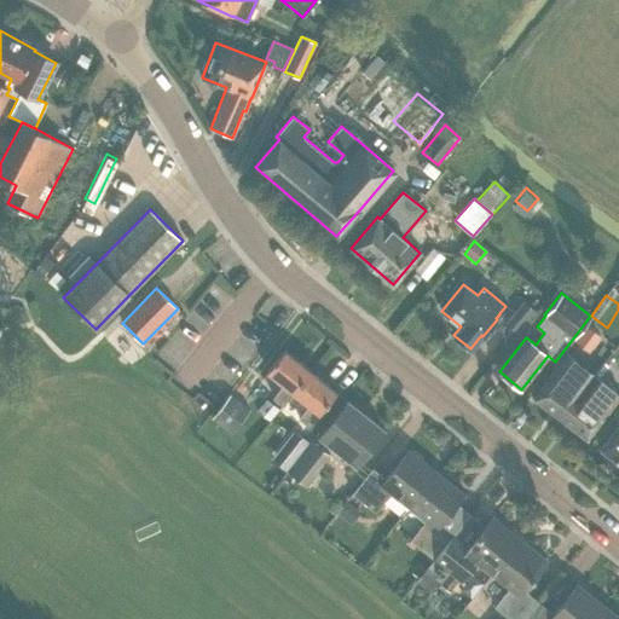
[(505,323),(516,333),(534,313),(522,302),(505,323)]
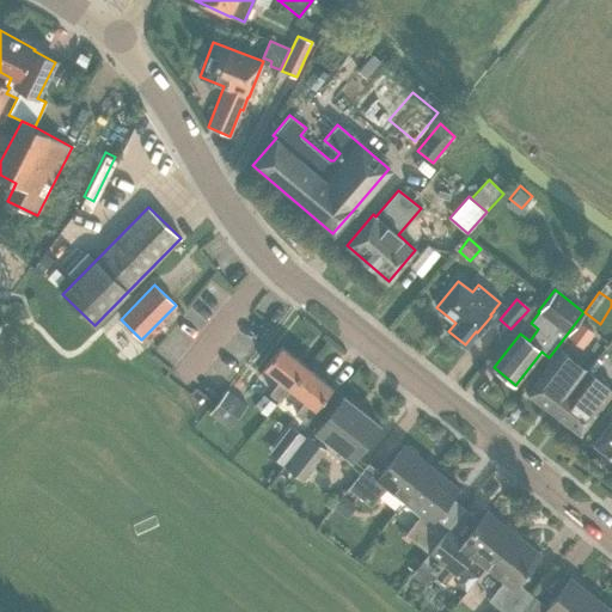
[(580,322),(579,324),(577,324),(568,337),(582,348),(592,336),(594,332),(580,322)]
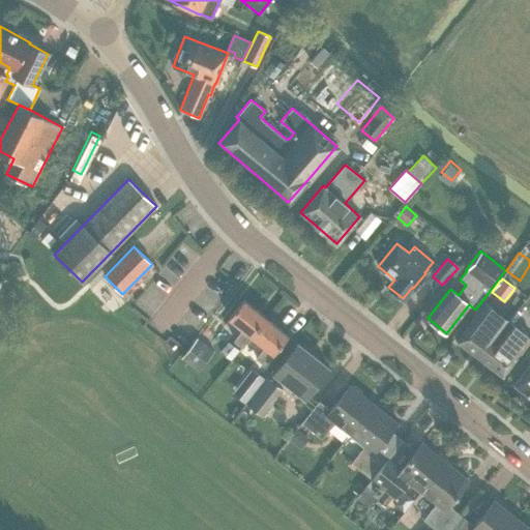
[(242,329),(234,340),(241,347),(251,335),(265,318),(243,299),(229,318),(242,329)]
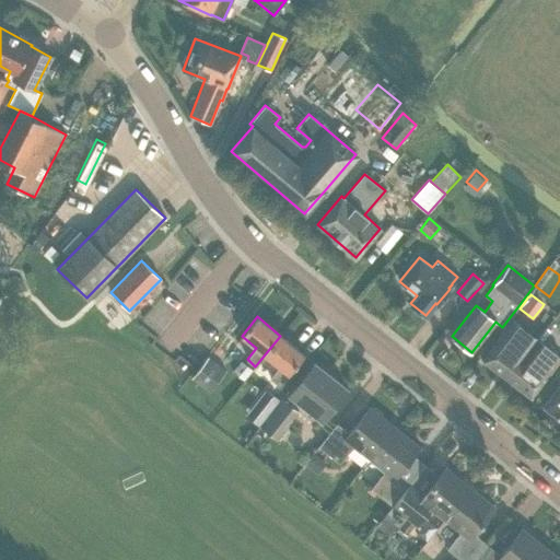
[(514,369),(526,353),(532,347),(506,328),(482,360),(511,382),(518,372),(514,369)]
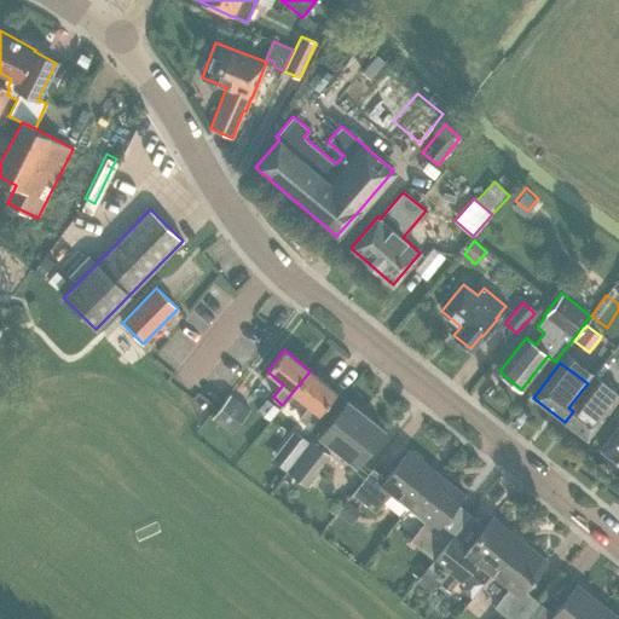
[(318,412),(319,412),(336,392),(310,371),(293,392),(308,405),(299,417),(308,426),(318,412)]
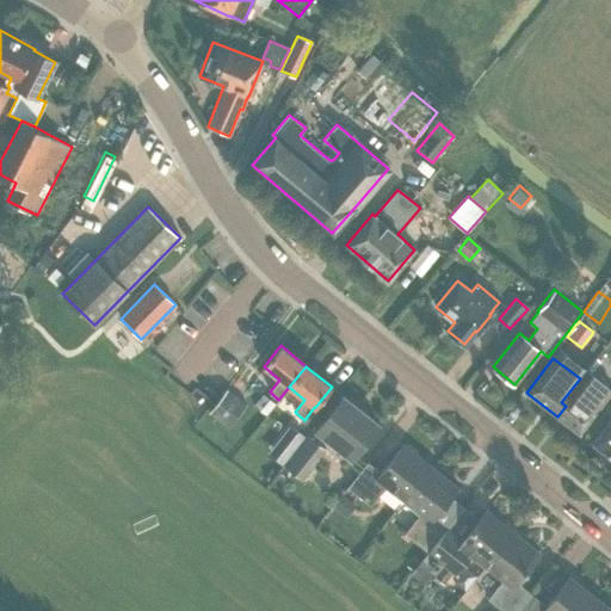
[(603,401),(587,390),(584,394),(574,386),(561,402),(566,406),(557,417),(580,433),(596,412),(603,401)]
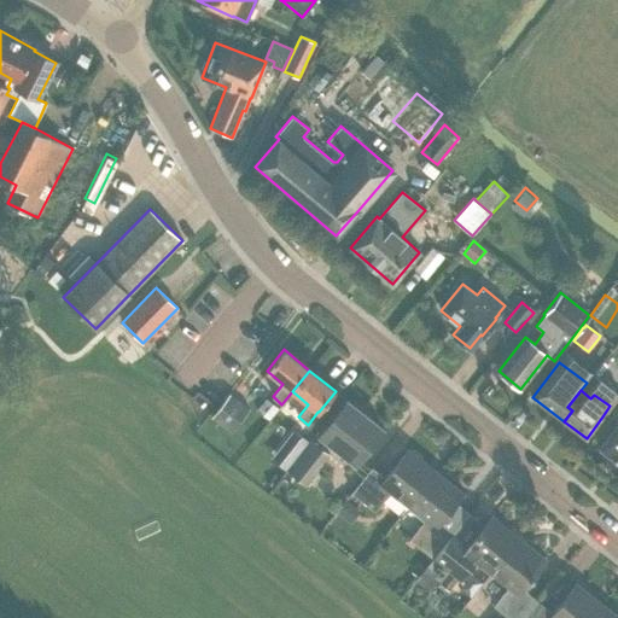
[(229,394),(211,418),(221,425),(231,433),(250,409),(229,394)]
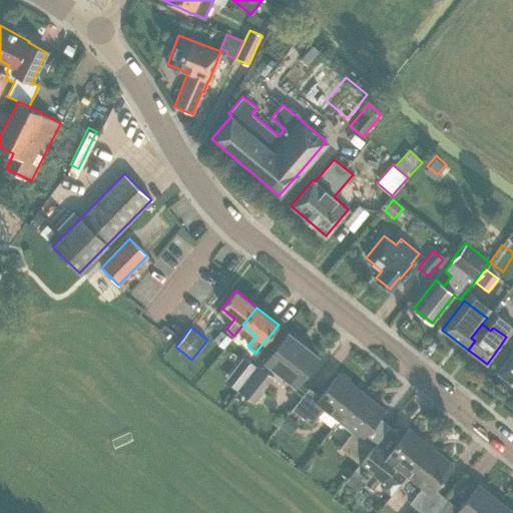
[(219,332),(212,340),(223,349),(231,339),(220,330),(219,332)]
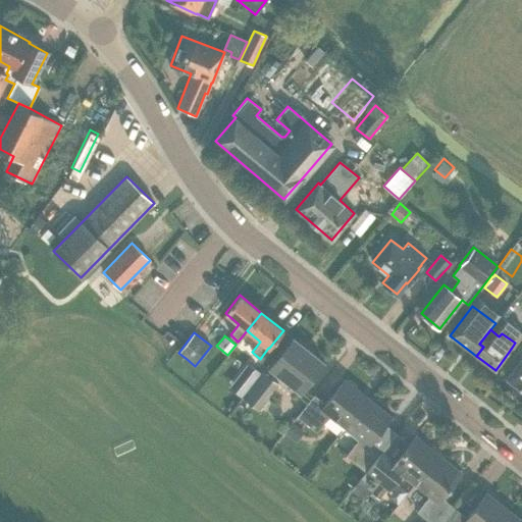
[(269,367),(300,392),(323,362),(293,337),(269,367)]
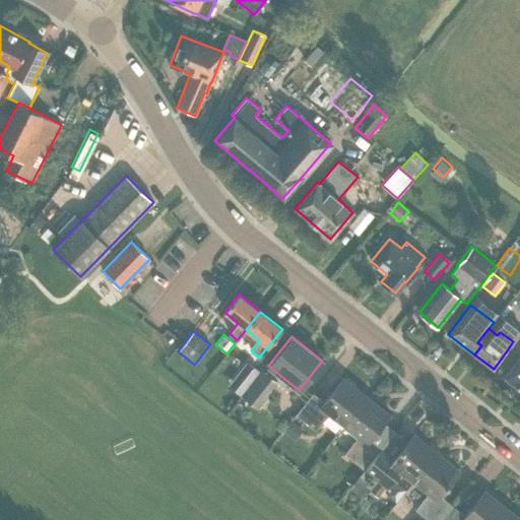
[(519,355),(504,377),(519,389),(519,355)]
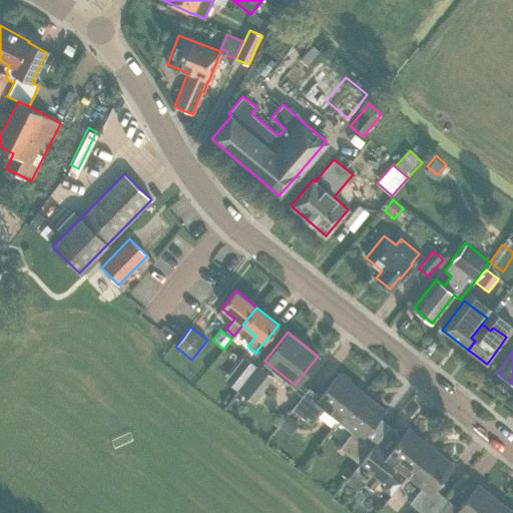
[(243,357),(232,370),(244,380),(245,378),(246,377),(252,370),(255,366),(243,357)]
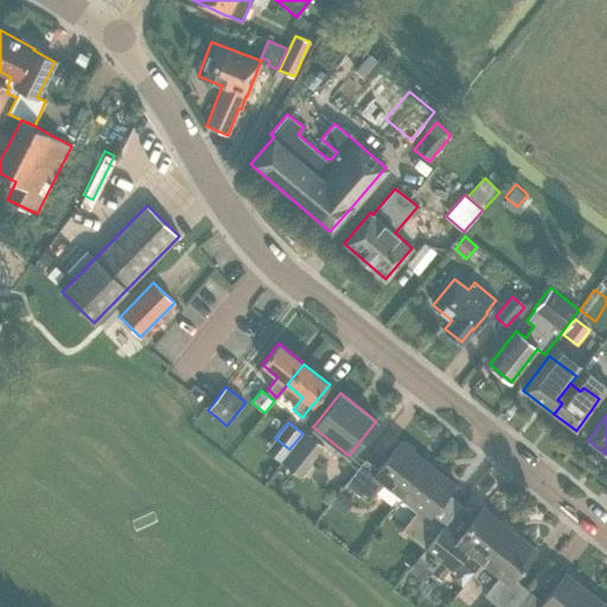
[(289,449),(281,459),(283,460),(281,462),(300,477),(324,447),(305,432),(300,438),(299,438),(289,449)]
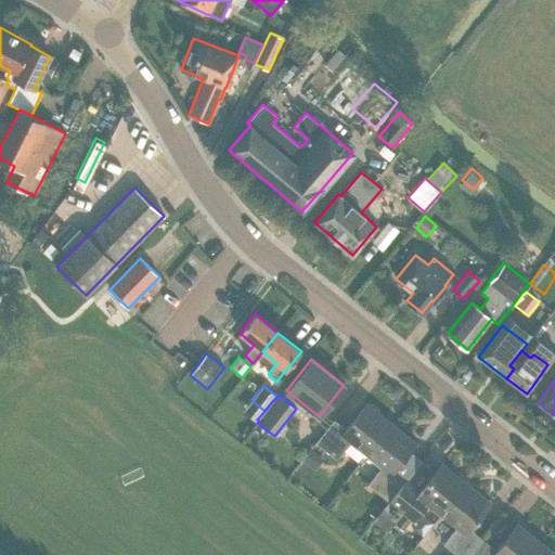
[(315,442),(336,459),(349,441),(365,453),(390,423),(366,403),(345,429),(333,420),(315,442)]
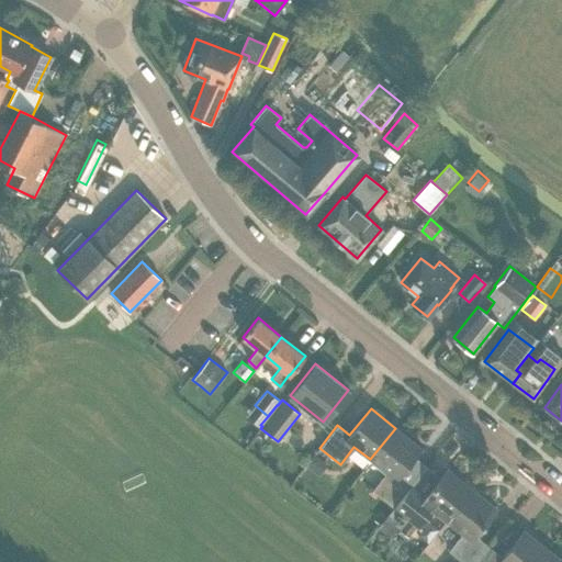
[(420,448),(395,428),(370,459),(386,473),(372,490),(394,507),(413,485),(400,475),(420,448)]
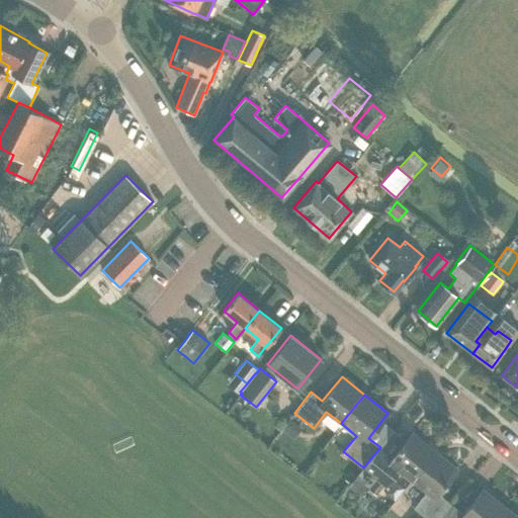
[(289,418),(282,428),(295,438),(303,428),(289,418)]
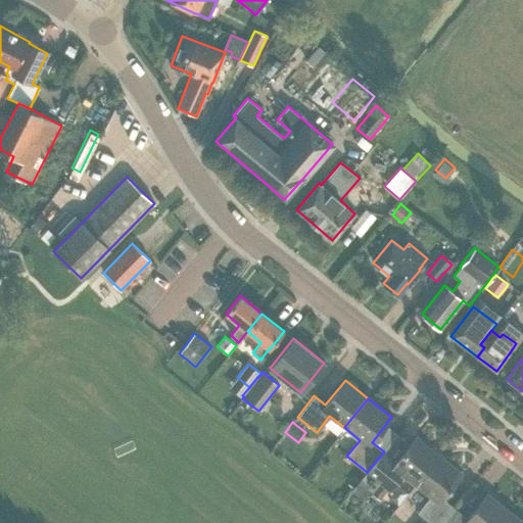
[(415,484),(438,455),(416,436),(395,462),(384,452),(367,472),(352,489),(366,501),(372,493),(379,484),(381,483),(388,489),(400,473),(415,484)]
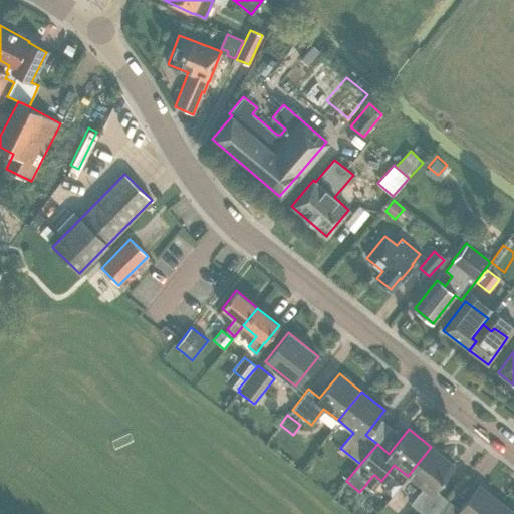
[(454,466),(431,447),(408,476),(424,488),(411,504),(423,513),(436,513),(447,500),(435,490),(454,466)]
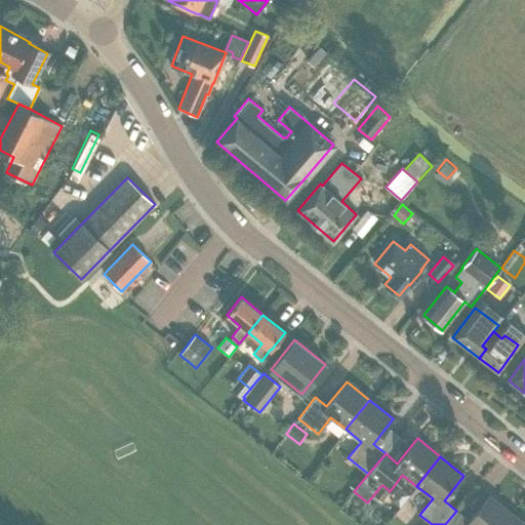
[(380,486),(373,495),(380,501),(389,492),(380,486)]
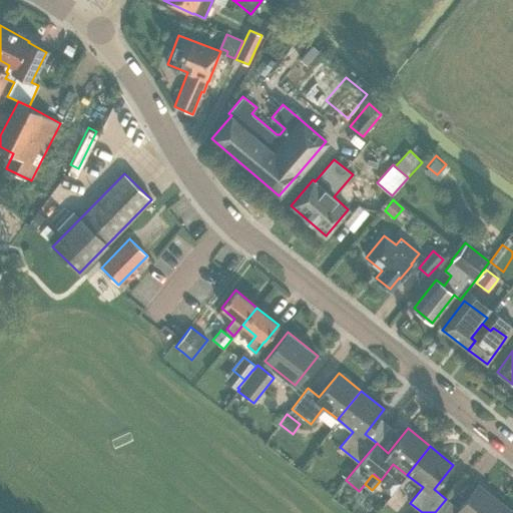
[(492,512),(501,503),(478,485),(459,509),(446,499),(435,512),(492,512)]
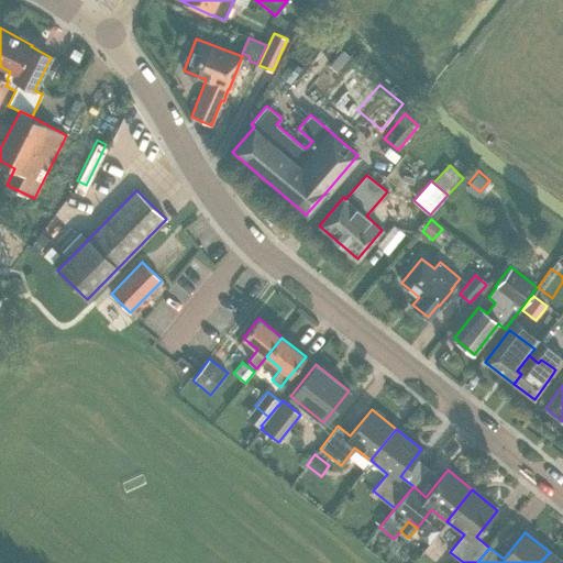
[(562,562),(550,552),(540,562),(562,562)]
